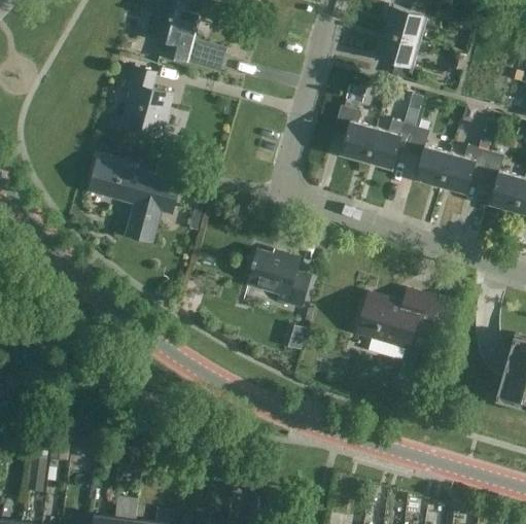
[(195,39),(205,0),(145,0),(144,7),(155,10),(147,37),(162,41),(158,55),(202,67),(218,72),(223,55),(193,46),(195,39)]
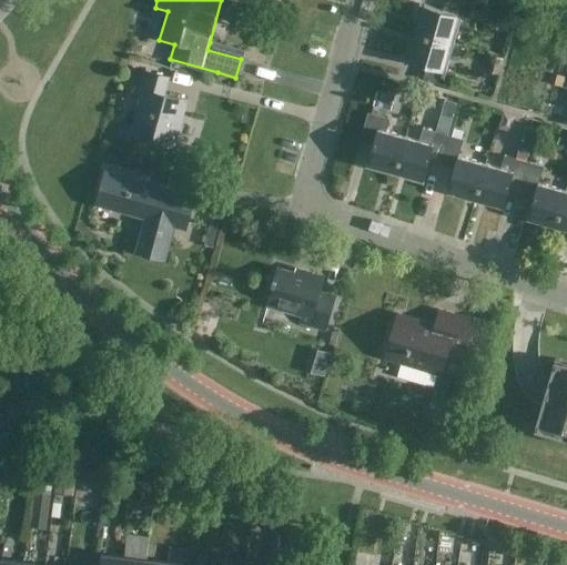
[(473,9),(473,7),(449,0),(444,0),(441,12),(422,7),(414,34),(449,44),(457,18),(469,21),(471,18),(473,9)]
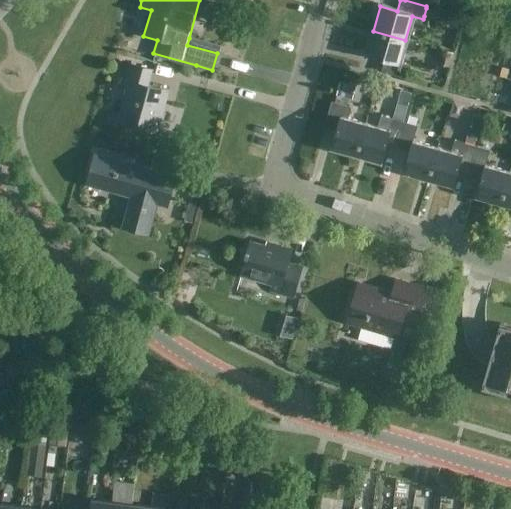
[(428,0),(426,6),(436,8),(438,0),(428,0)]
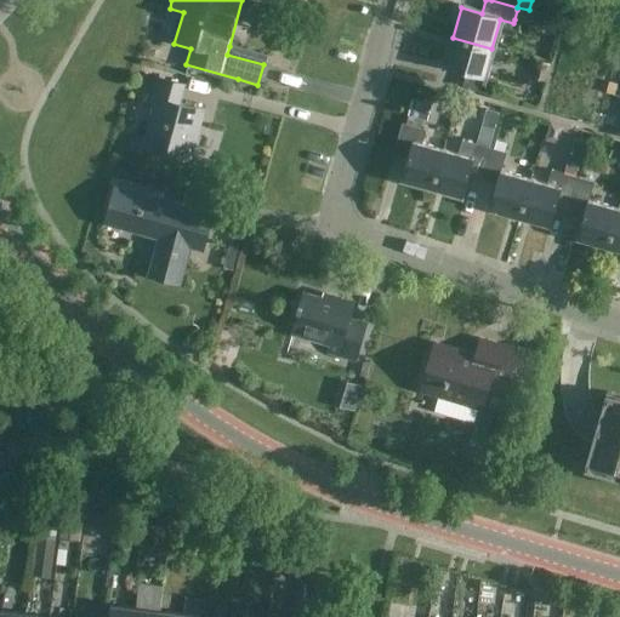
[(517,10),(515,20),(529,24),(533,15),(517,10)]
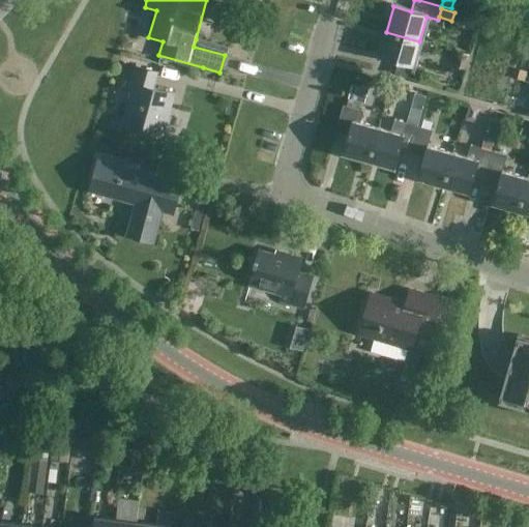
[(412,65),(419,41),(386,32),(379,57),(398,62),(393,75),(420,83),(424,69),(412,65)]
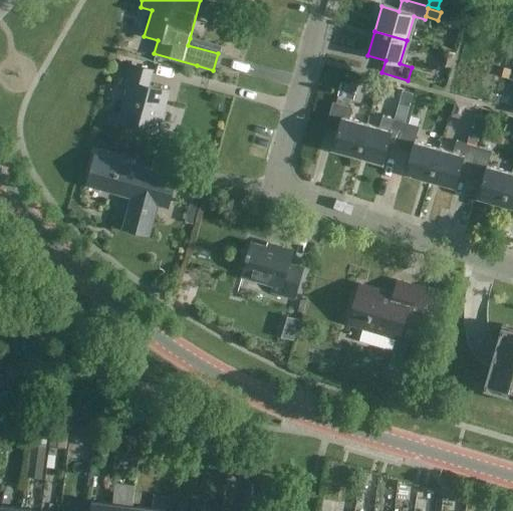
[(438,68),(450,72),(455,55),(443,51),(438,68)]
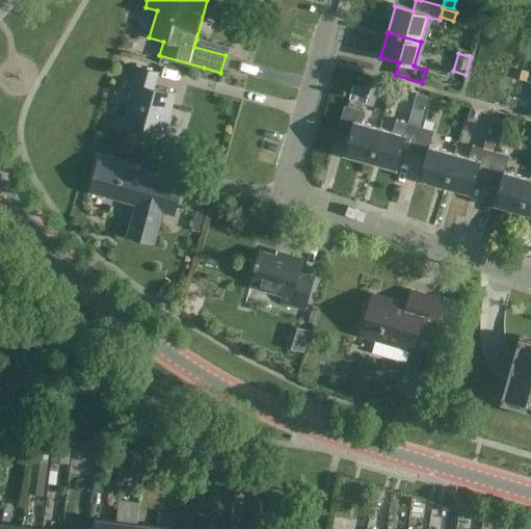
[(121,128),(160,138),(171,97),(152,90),(157,75),(126,67),(120,89),(131,93),(123,123),(110,120),(108,128),(120,132),(121,128)]
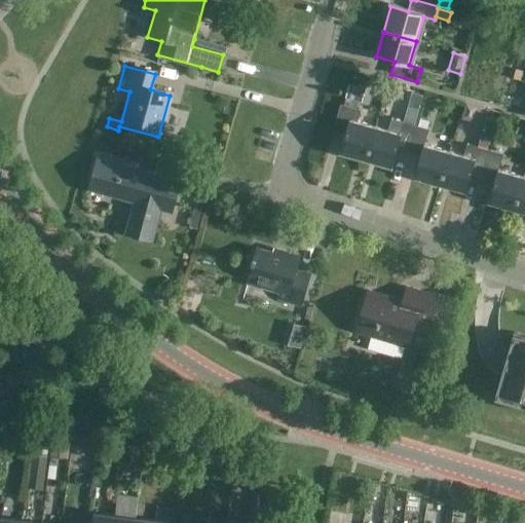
[(358,104),(361,105),(364,91),(347,86),(342,107),(355,110),(358,104)]
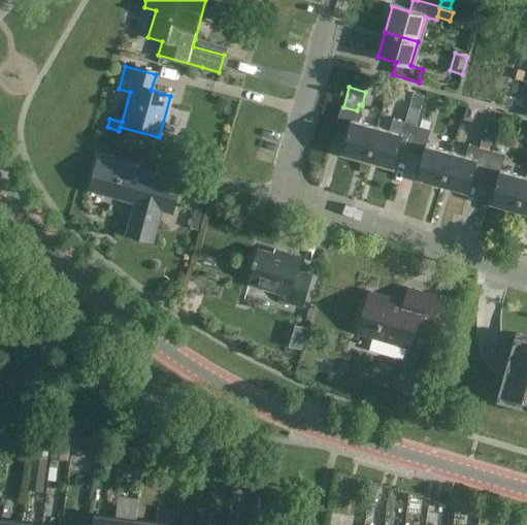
[(400,100),(402,93),(389,89),(385,102),(393,104),(400,100)]
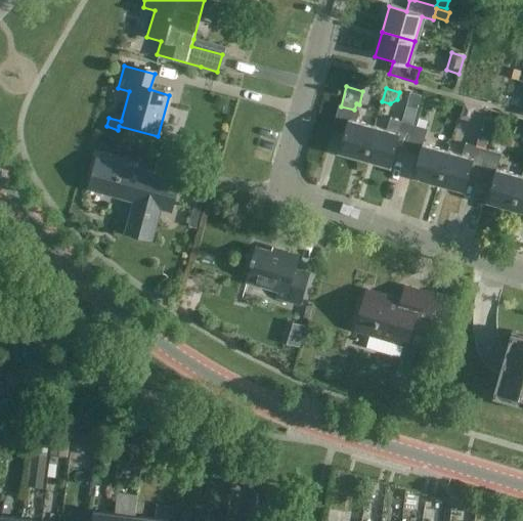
[(363,160),(372,127),(355,123),(358,112),(338,106),(332,132),(343,135),(339,154),(363,160)]
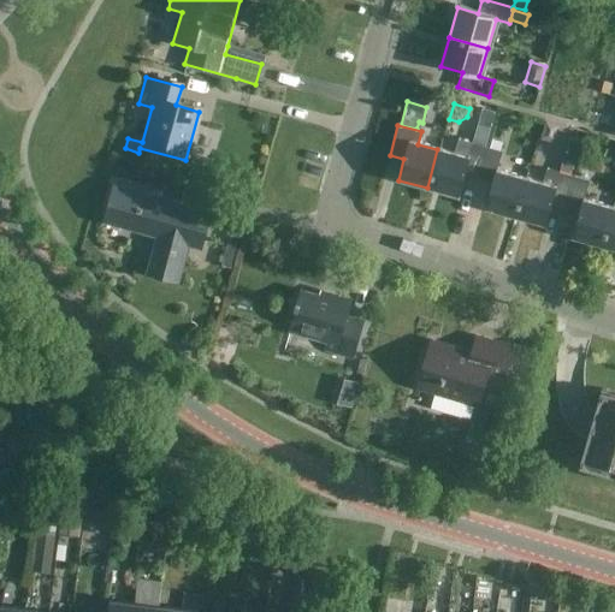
[(477,179),(485,149),(457,142),(454,154),(437,149),(427,188),(456,196),(461,176),(477,179)]
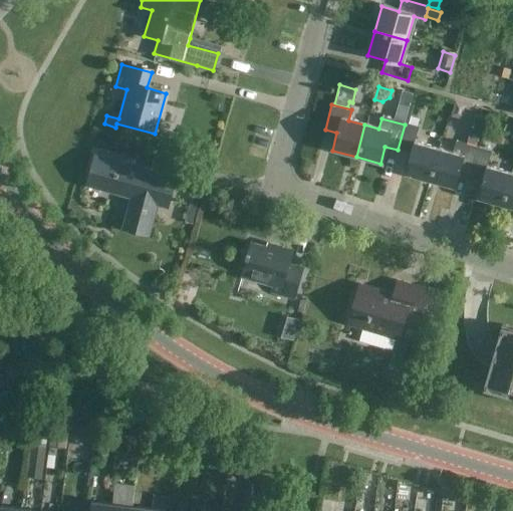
[(429,181),(437,151),(414,145),(418,129),(405,124),(398,150),(410,154),(404,175),(429,181)]
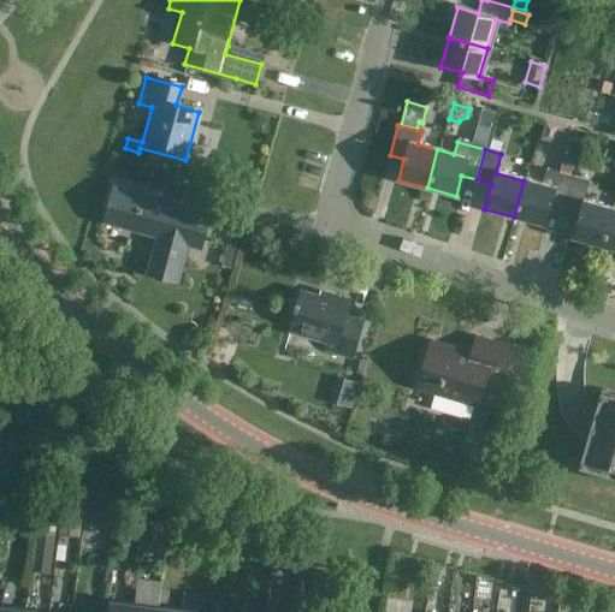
[(562,156),(557,174),(572,178),(573,178),(578,161),(562,156)]
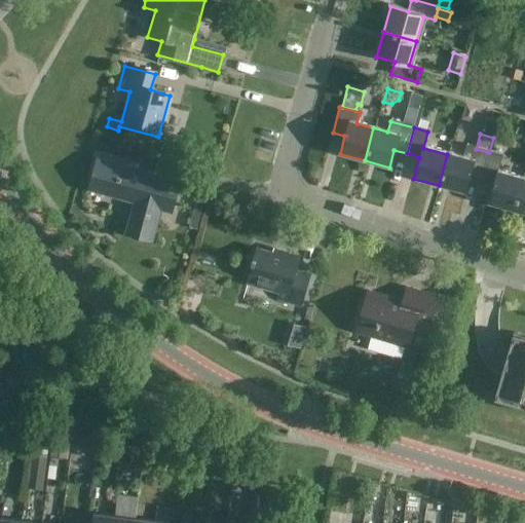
[(481,178),(488,152),(476,149),(465,146),(462,159),(447,154),(439,185),(464,192),(469,175),(481,178)]
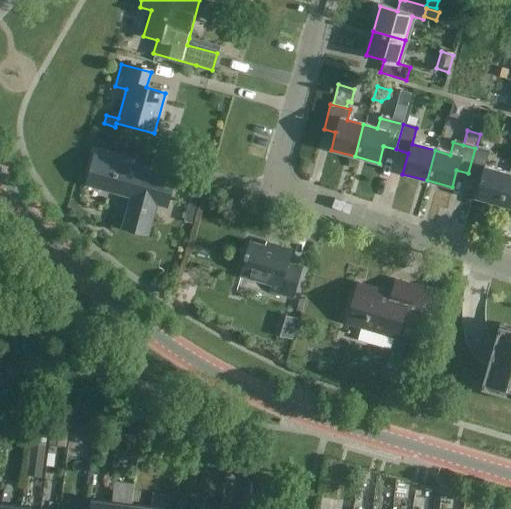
[(500,205),(508,174),(484,168),(488,152),(476,148),(475,148),(468,173),(480,177),(475,198),(500,205)]
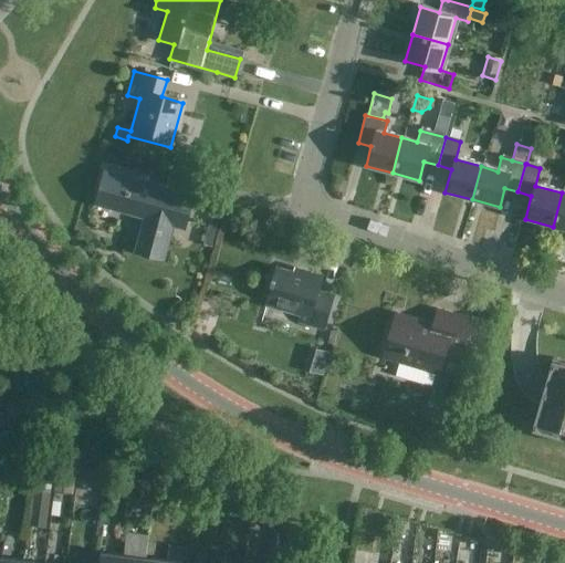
[(167,174),(164,188),(103,171),(94,206),(142,219),(133,253),(161,261),(170,229),(182,232),(196,181),(167,174)]
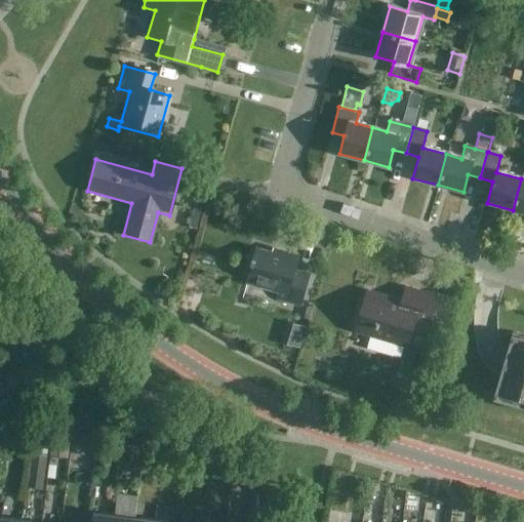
[(523,178),(521,178),(513,210),(523,212),(523,178)]
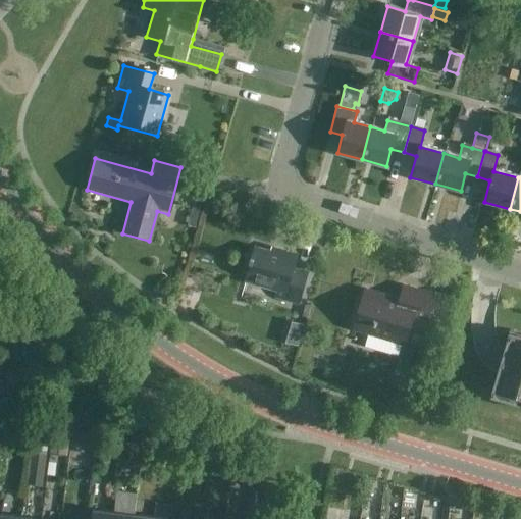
[(280,253),(279,256),(254,249),(244,282),(276,292),(274,300),(298,307),(307,275),(293,271),(297,257),(280,253)]
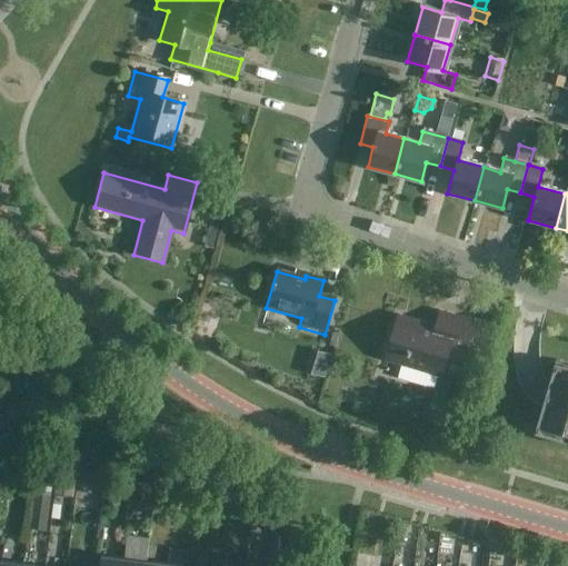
[(448,347),(462,351),(470,324),(439,315),(435,329),(397,318),(385,361),(439,377),(448,347)]
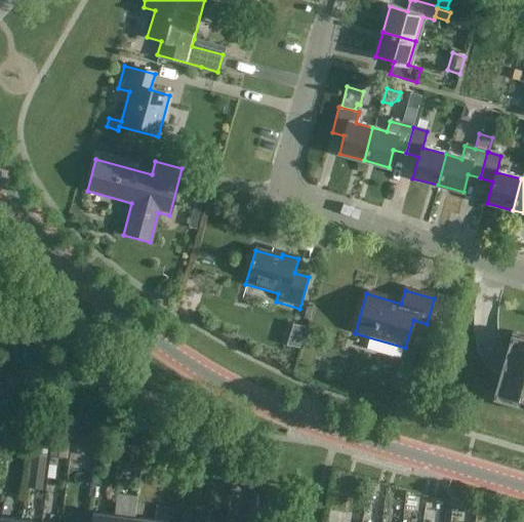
[(523,338),(512,335),(492,400),(523,409),(523,338)]
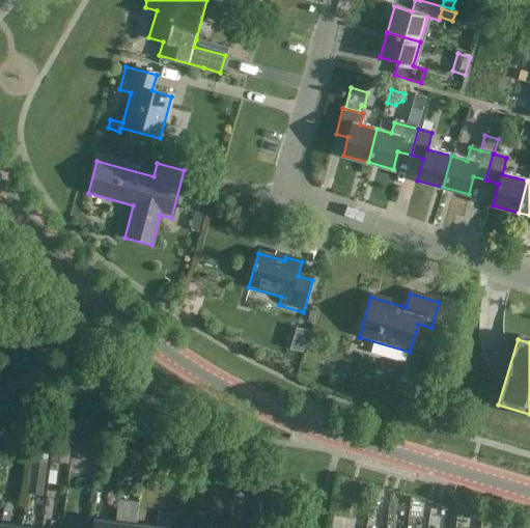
[(21,361),(32,362),(33,348),(23,346),(21,361)]
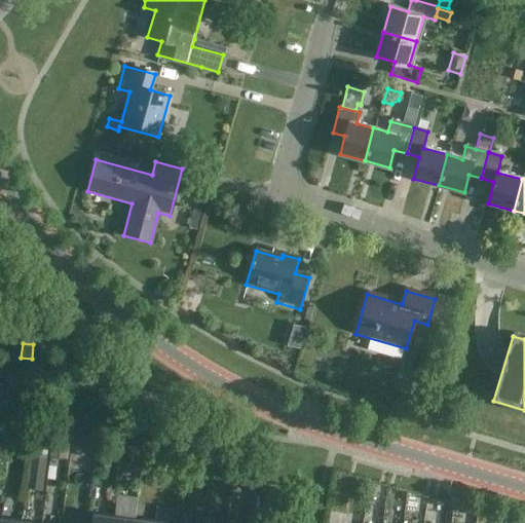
[(39,370),(21,367),(20,377),(38,379),(39,370)]
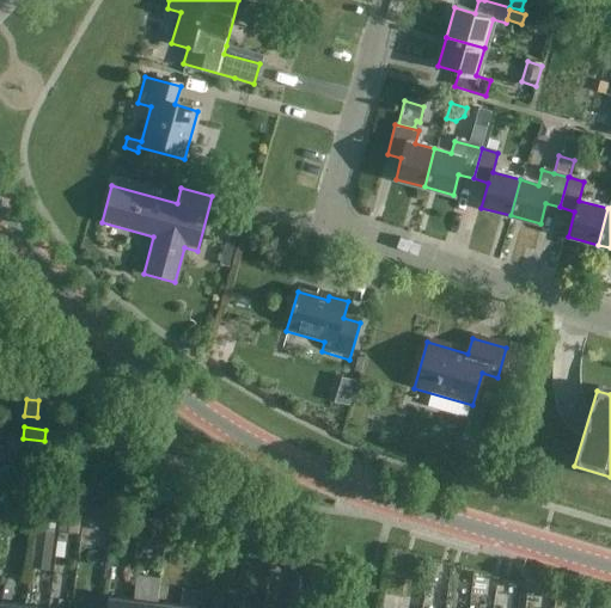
[(42,447),(29,444),(28,460),(40,461),(42,447)]
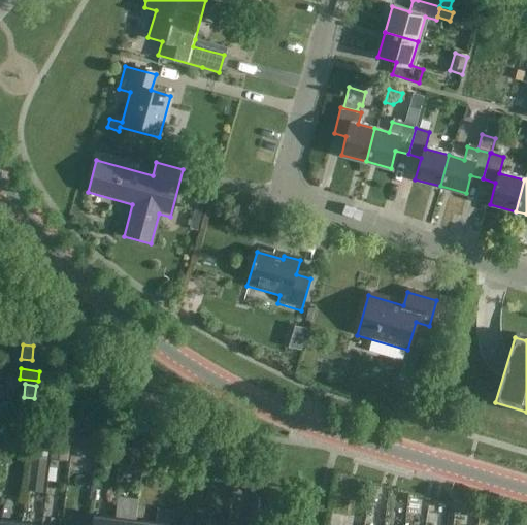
[(0,423),(17,426),(19,406),(0,403),(0,423)]
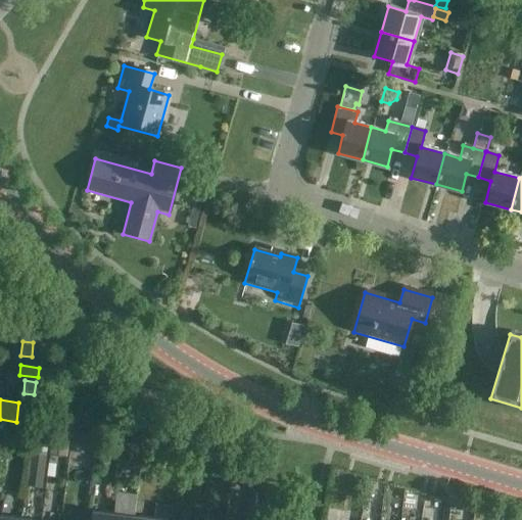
[(66,457),(68,434),(53,433),(51,455),(66,457)]
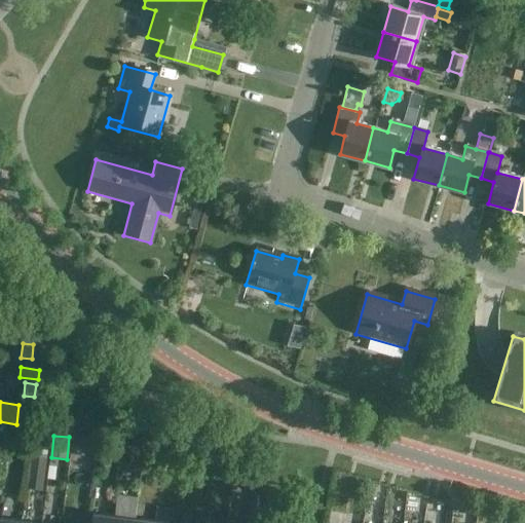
[(137,462),(139,444),(124,443),(122,460),(137,462)]
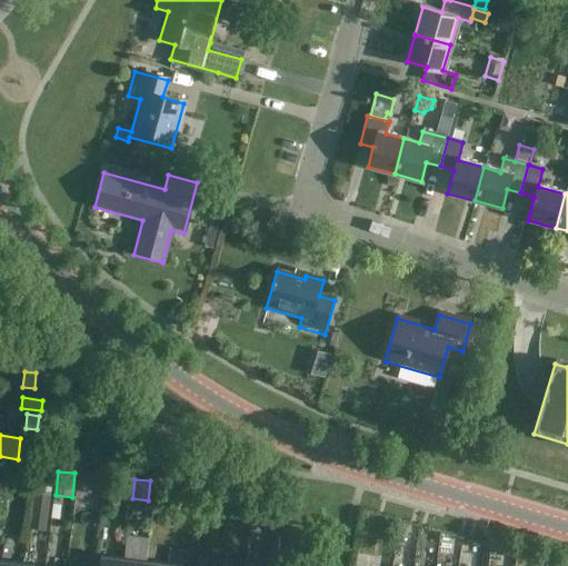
[(33,498),(31,516),(47,519),(50,500),(48,500),(33,498)]
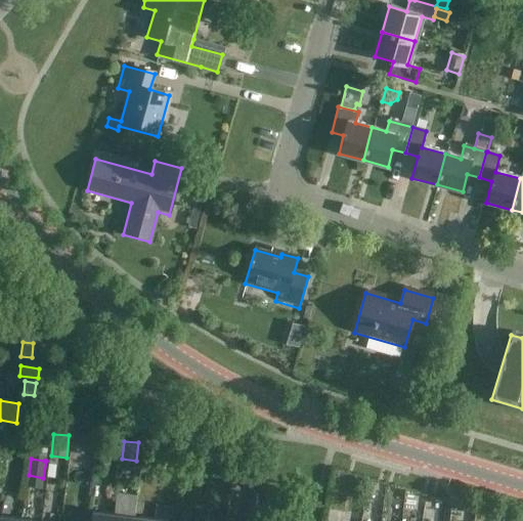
[(251,485),(254,462),(237,460),(234,483),(251,485)]
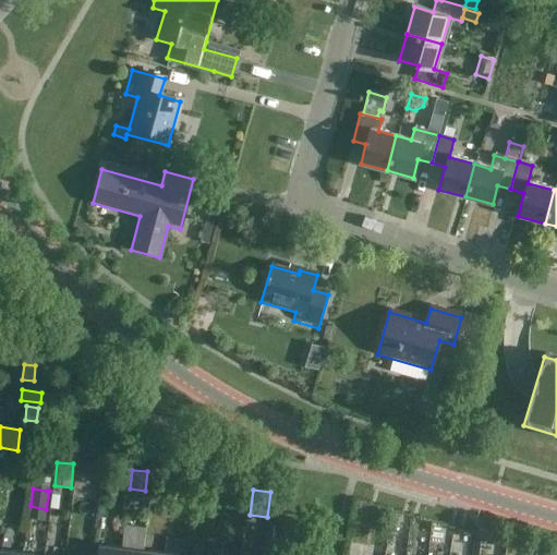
[(279,544),(304,546),(306,529),(281,526),(279,544)]
